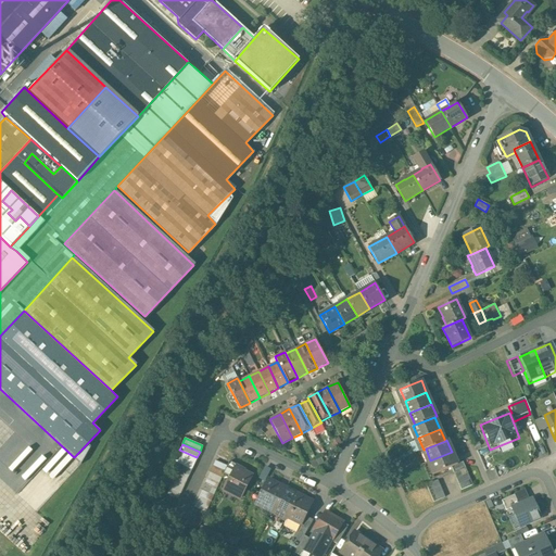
[(197,457),(179,450),(177,456),(194,464),(197,457)]
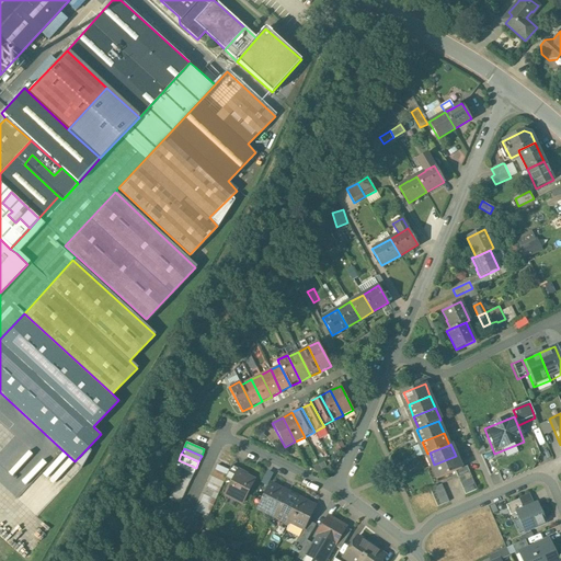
[(456,456),(434,465),(439,478),(455,471),(461,468),(456,456)]
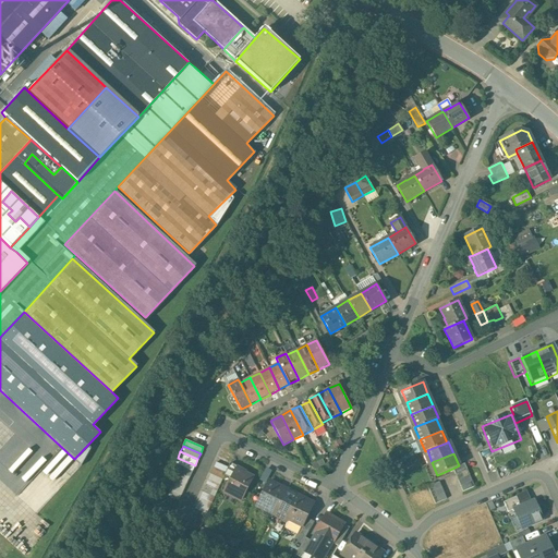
[(195,465),(178,458),(176,463),(192,471),(195,465)]
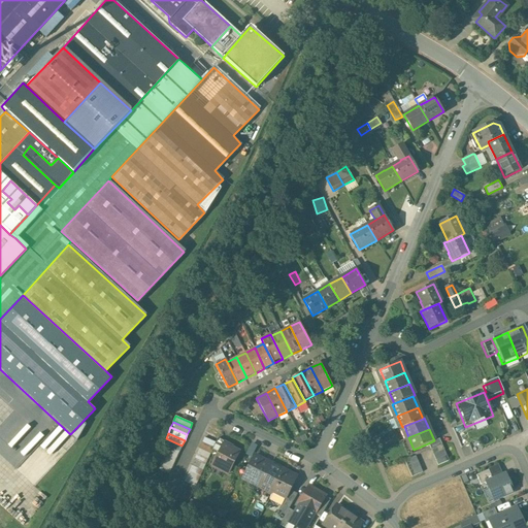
[(182,446),(166,438),(163,444),(169,447),(179,452),(182,446)]
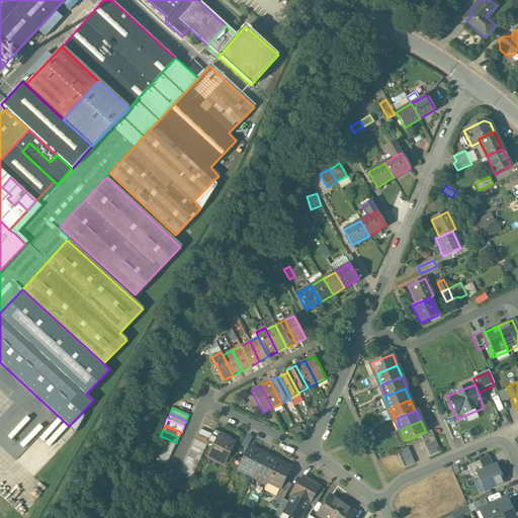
[(213,430),(208,441),(214,444),(219,435),(220,436),(221,434),(213,430)]
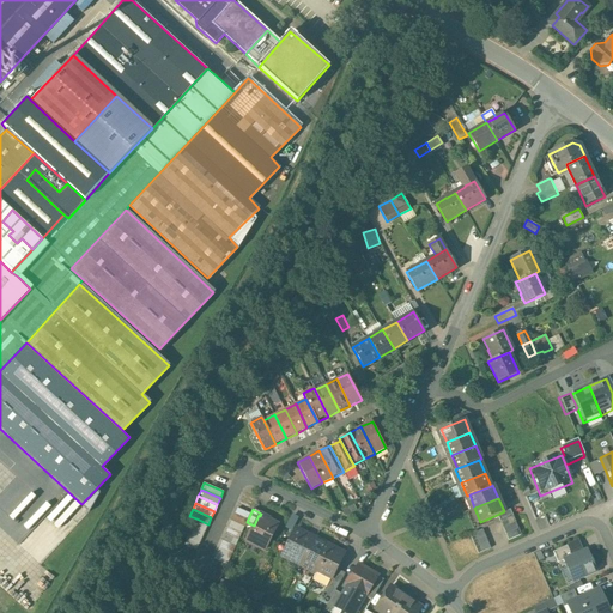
[(504,511),(497,515),(501,521),(513,515),(510,509),(504,511)]
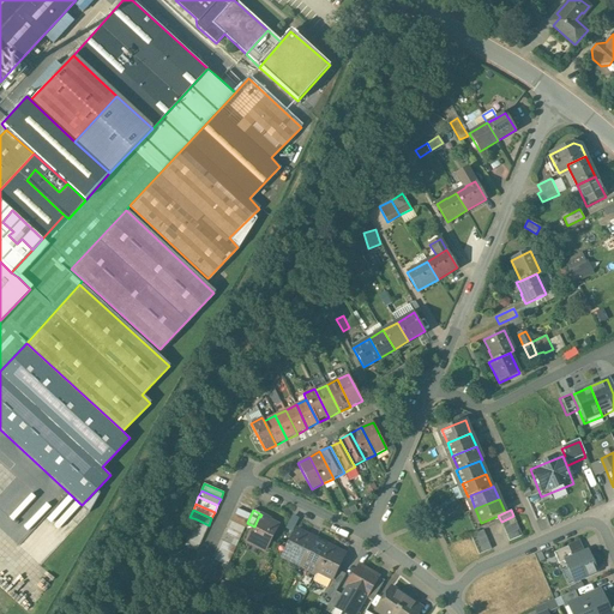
[(247,521),(235,515),(232,522),(245,527),(247,521)]
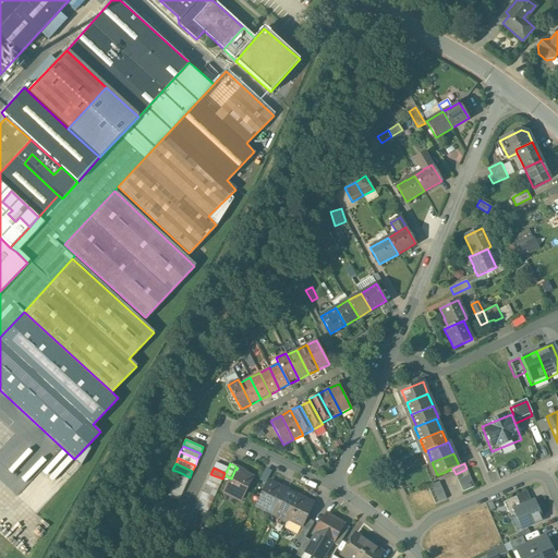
[(237,470),(235,469),(231,478),(232,484),(228,494),(241,500),(252,477),(237,470)]
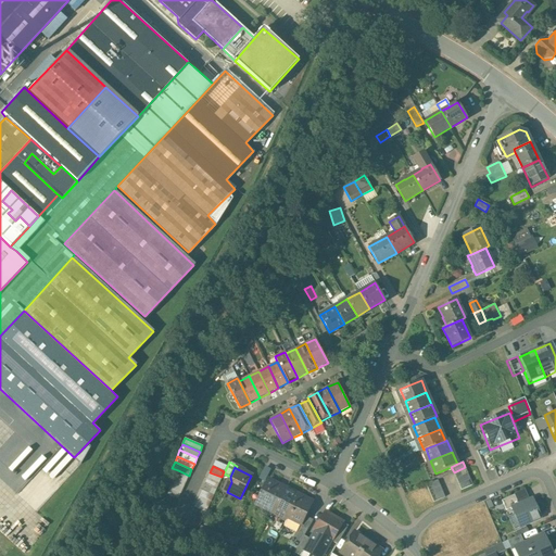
[(465,467),(454,472),(460,490),(472,484),(465,467)]
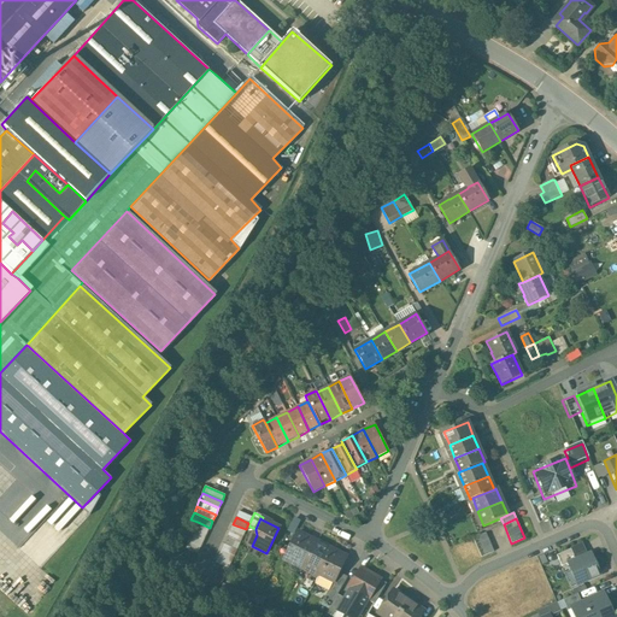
[(198,522),(186,548),(198,553),(210,528),(198,522)]
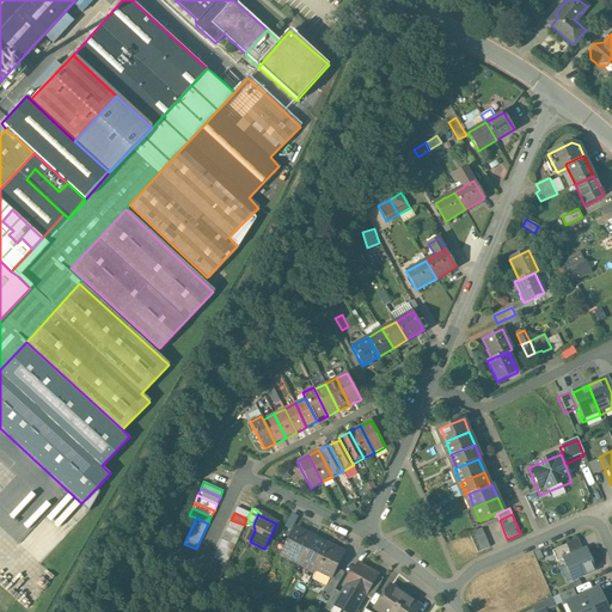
[(244,526),(231,520),(228,526),(240,532),(244,526)]
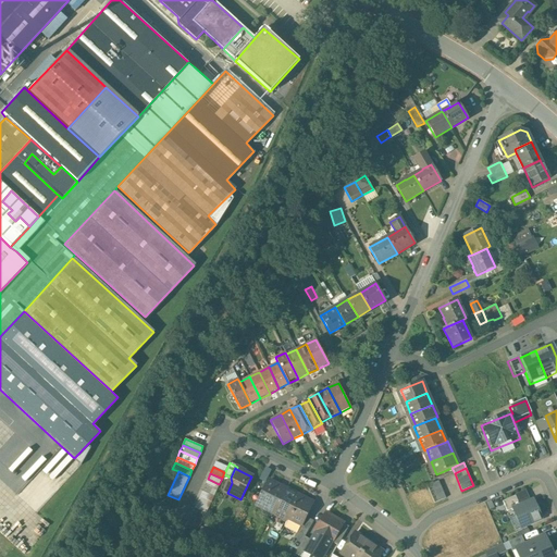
[(208,479),(207,479),(205,485),(217,490),(219,484),(208,479)]
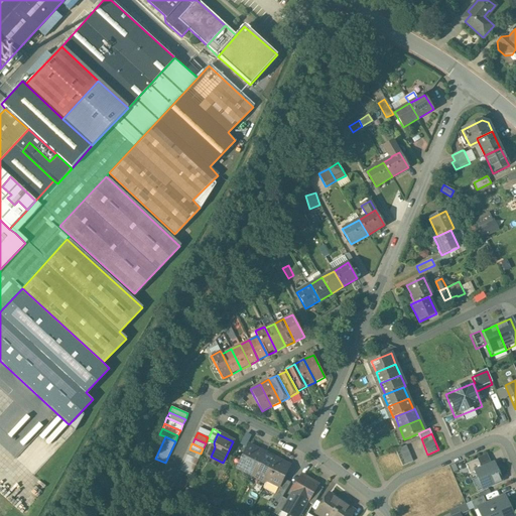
[(277,460),(248,445),(237,468),(244,471),(245,470),(252,473),(266,480),(267,481),(277,460)]
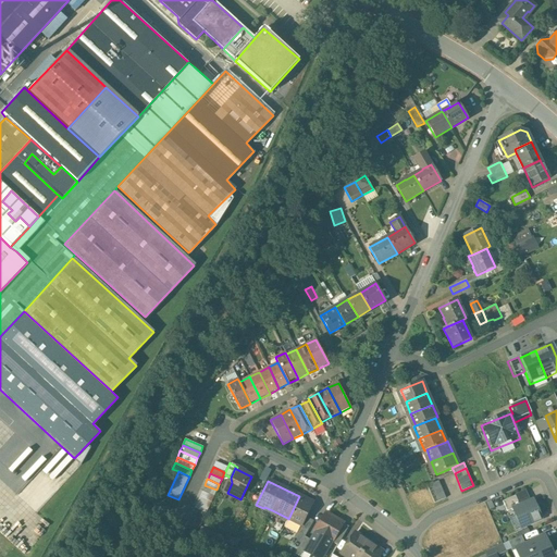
[(438,481),(426,485),(434,503),(446,497),(438,481)]
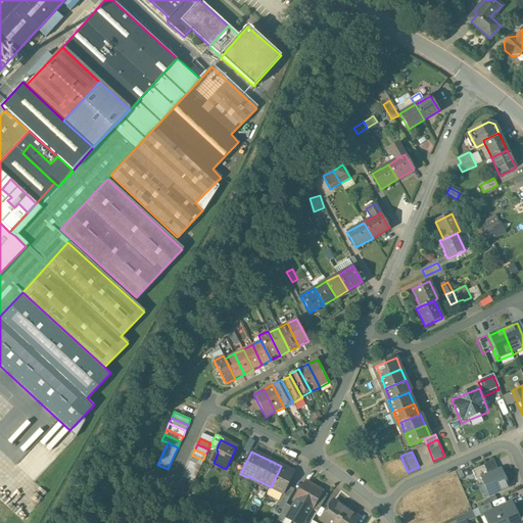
[(192,456),(189,461),(200,466),(203,460),(192,456)]
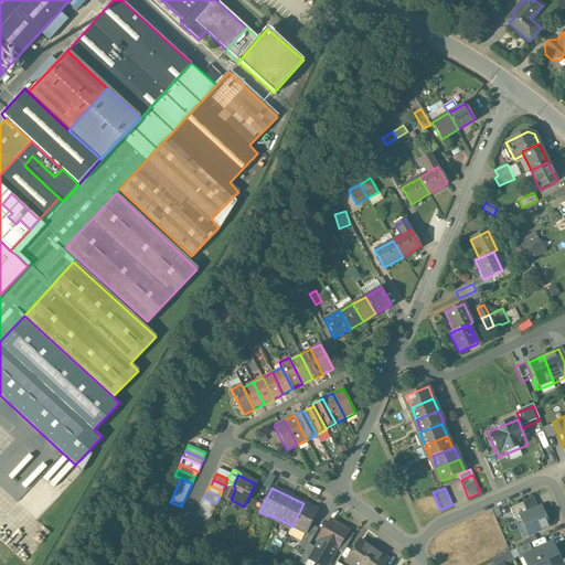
[(216,503),(204,498),(202,504),(214,509),(216,503)]
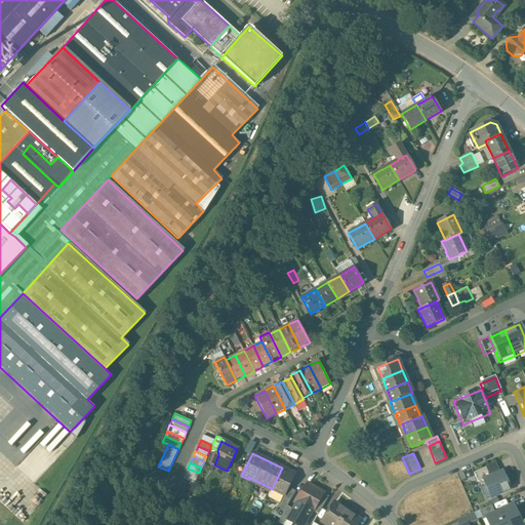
[(485,467),(474,472),(478,482),(483,479),(489,476),(485,467)]
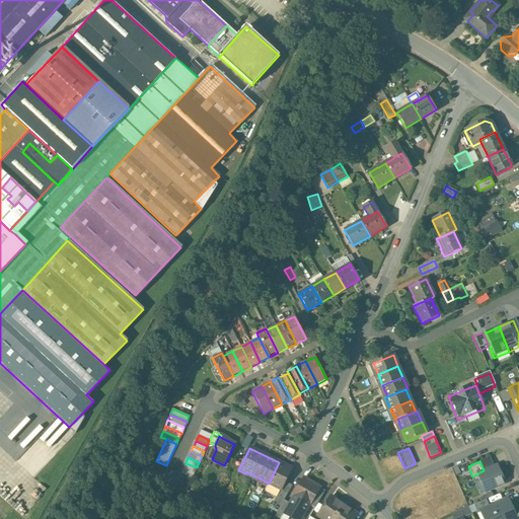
[(279,462),(269,484),(268,483),(268,485),(280,491),(291,468),(279,462)]
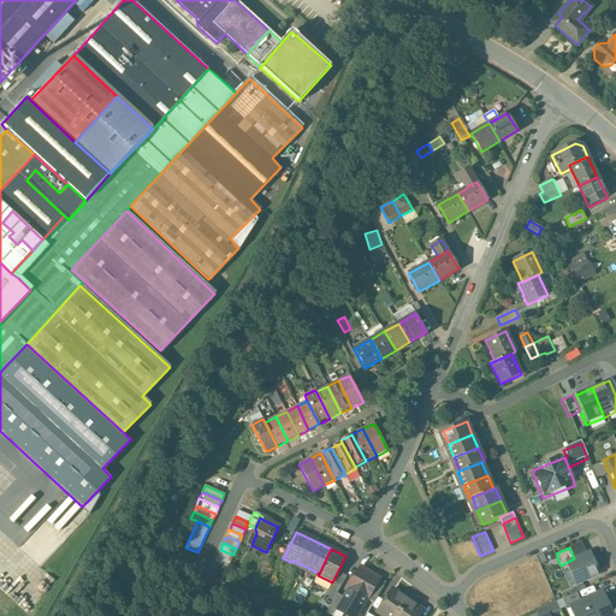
[(574,558),(567,562),(576,584),(599,574),(590,552),(574,558)]
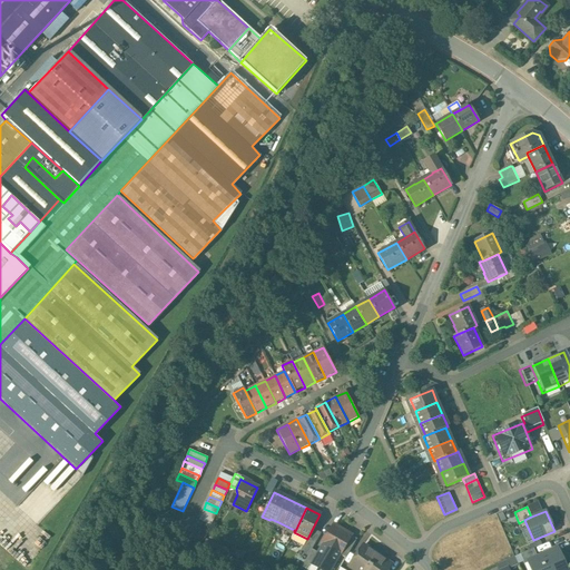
[(278,522),(271,519),(269,520),(267,526),(275,530),(275,529),(278,522)]
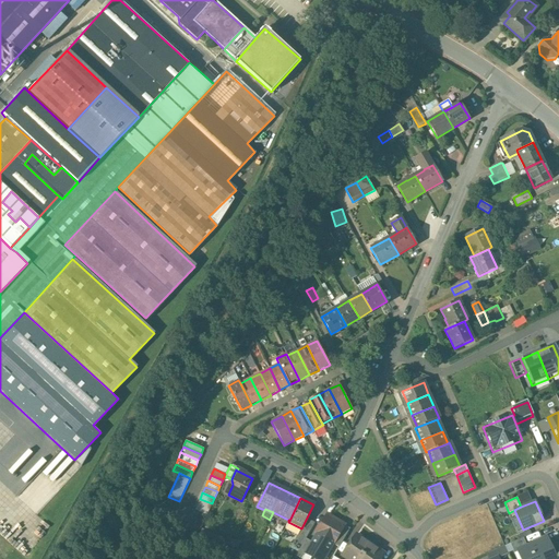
[(288,520),(273,512),(270,519),(271,519),(272,515),(274,516),(275,515),(288,522),(288,520)]
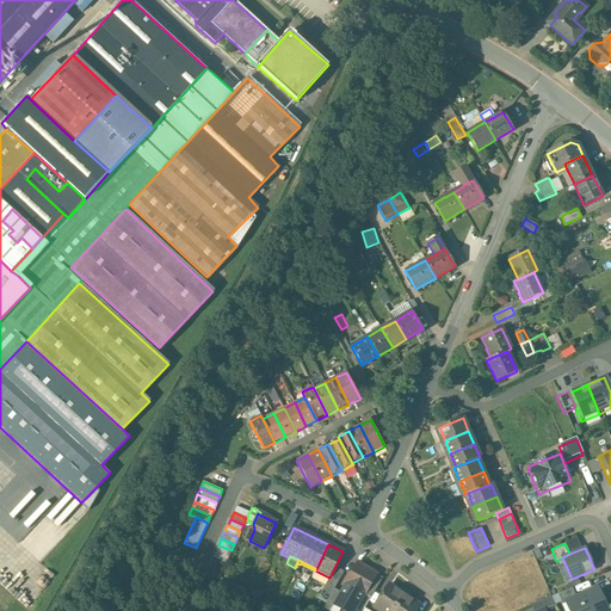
[(355,610),(377,574),(357,563),(333,605),(343,610),(355,610)]
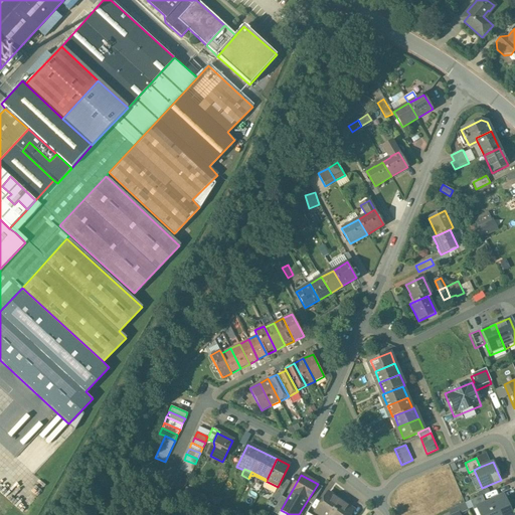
[(349,514),(353,510),(328,492),(315,511),(320,514),(349,514)]
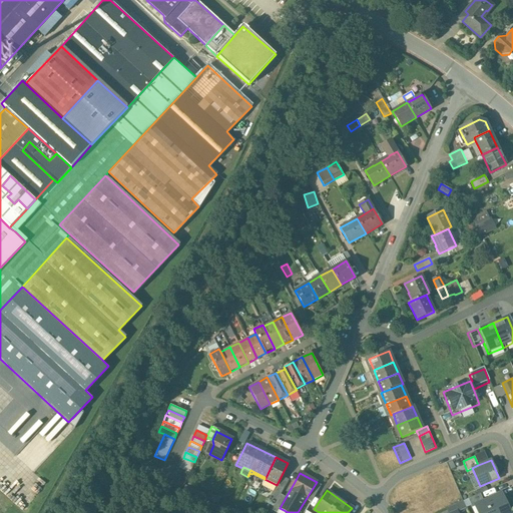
[(510,512),(502,493),(484,502),(477,505),(480,512),(510,512)]
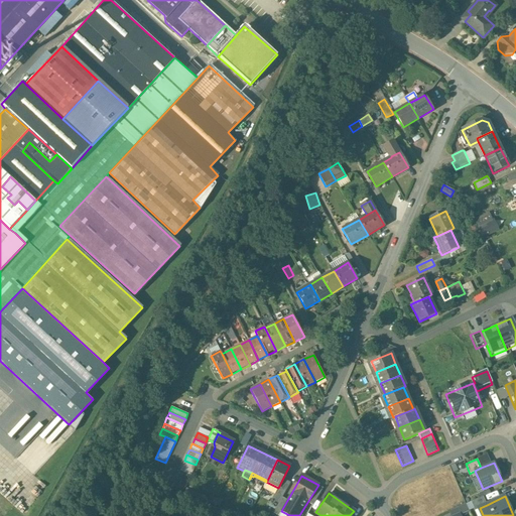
[(483,497),(471,502),(475,510),(480,508),(487,505),(483,497)]
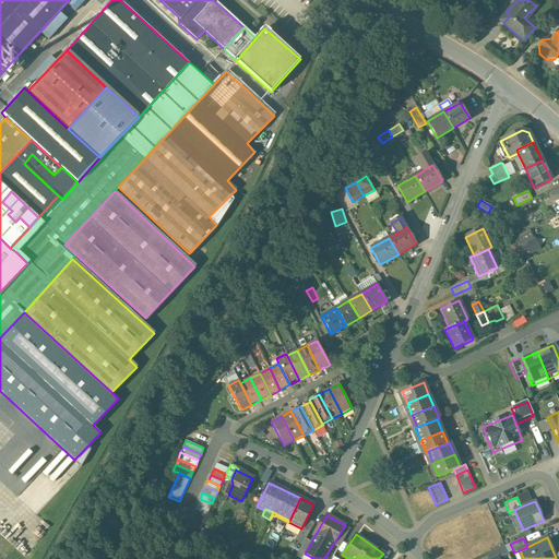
[(503,546),(498,549),(501,556),(507,554),(503,546)]
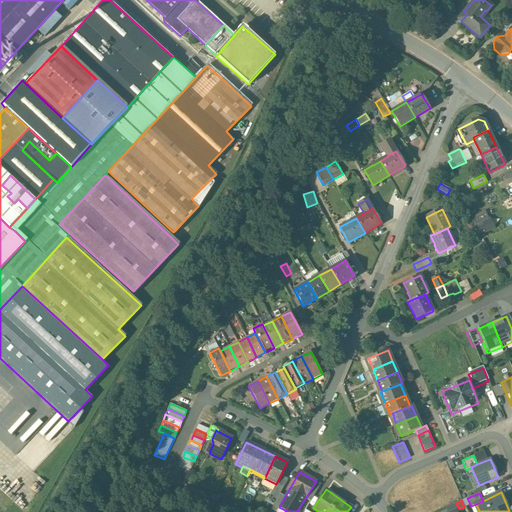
[(456,503),(446,507),(447,511),(452,511),(456,511),(459,509),(456,503)]
